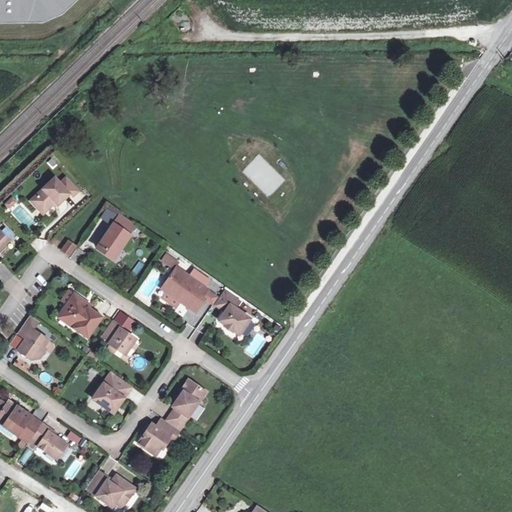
[(0,0),(0,23),(43,22),(61,17),(80,1),(81,0),(0,0)]
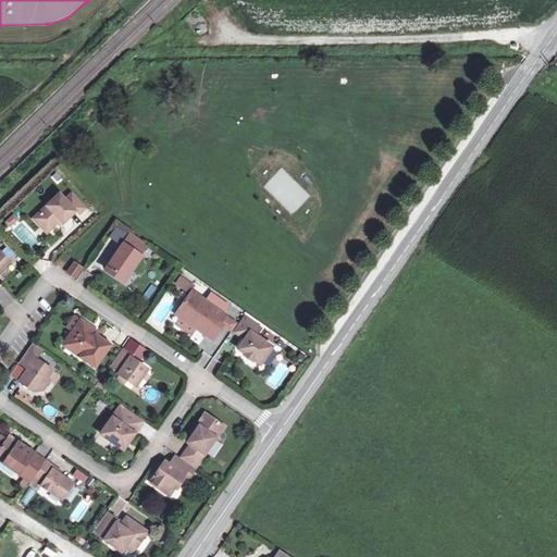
[(34,220),(41,227),(45,224),(50,231),(58,224),(61,222),(63,224),(76,212),(71,207),(76,201),(72,195),(65,201),(60,195),(34,220)]
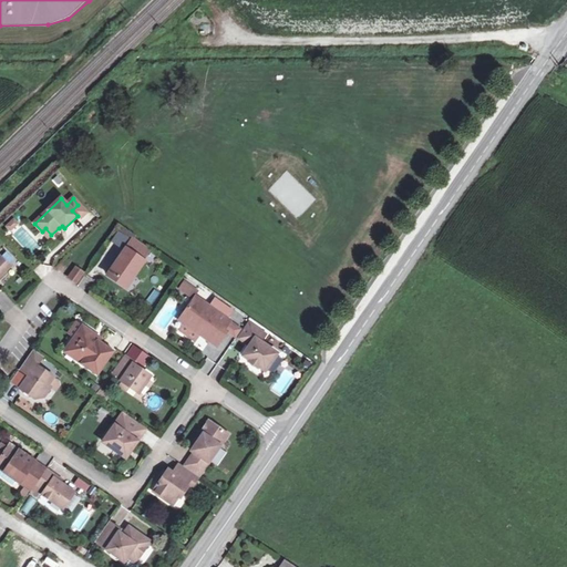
[(78,205),(72,210),(78,216),(81,219),(86,214),(78,205)]
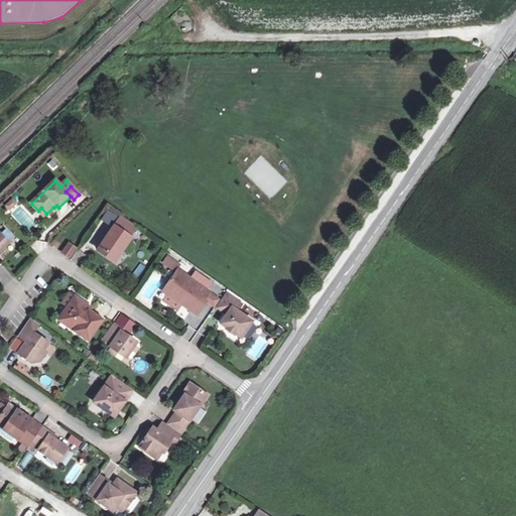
[(13,201),(7,207),(10,210),(16,204),(13,201)]
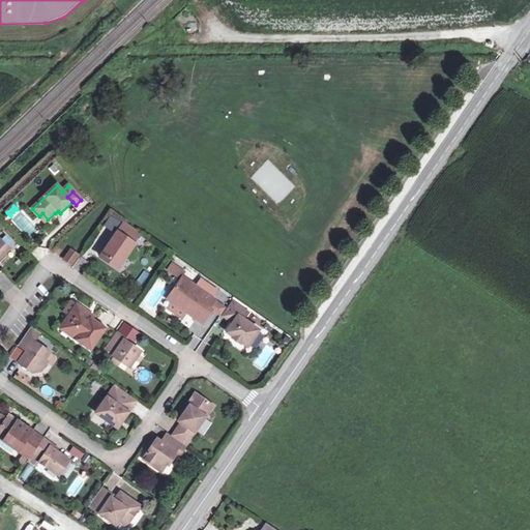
[(114,231),(121,216),(109,209),(100,225),(114,231)]
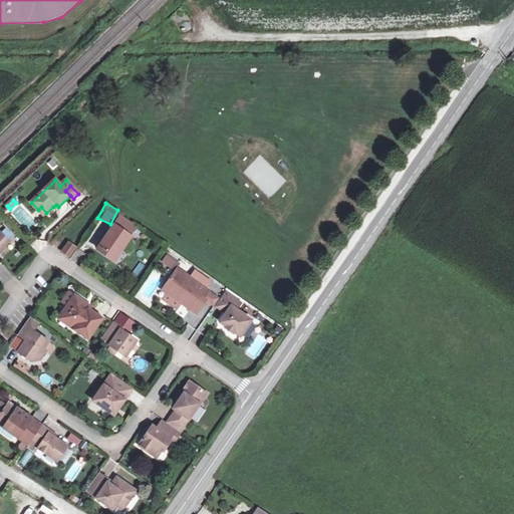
[(41,207),(38,210),(43,216),(46,213),(41,207)]
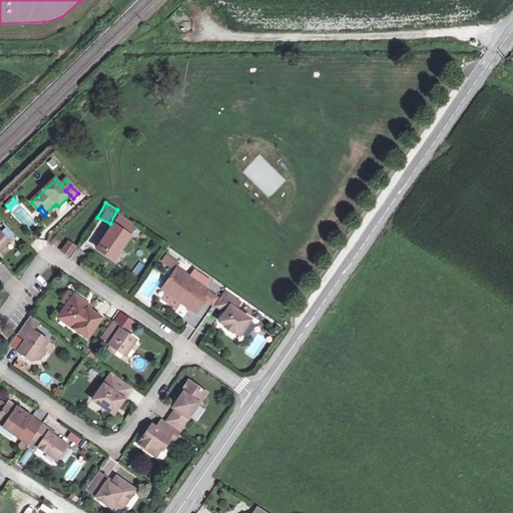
[(127,234),(133,226),(120,217),(98,250),(114,262),(131,237),(127,234)]
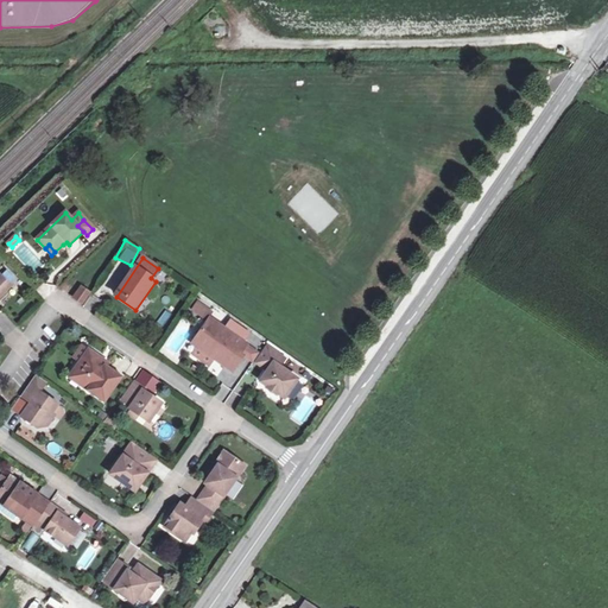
[(162,272),(158,268),(151,278),(156,282),(162,272)]
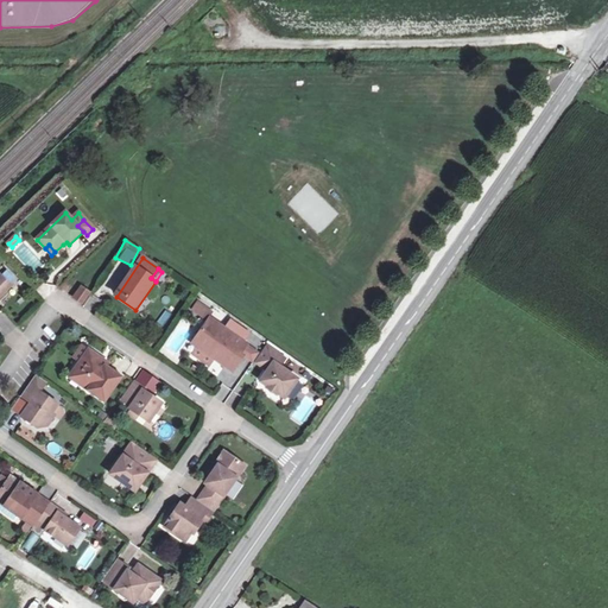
[(0,297),(12,286),(1,274),(0,276),(0,297)]
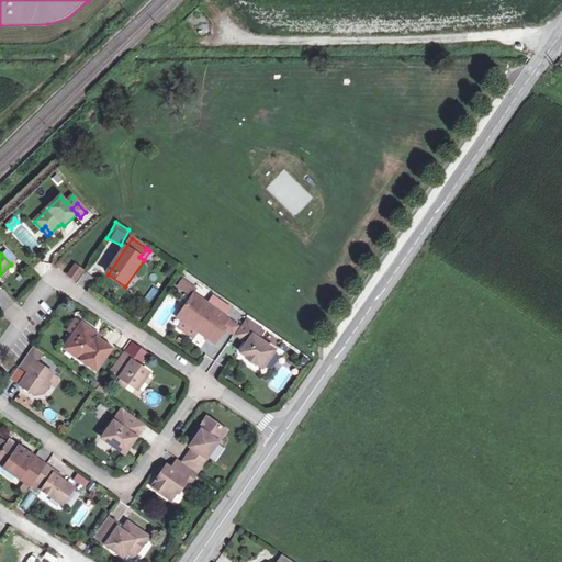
[(76,267),(69,277),(76,282),(83,271),(76,267)]
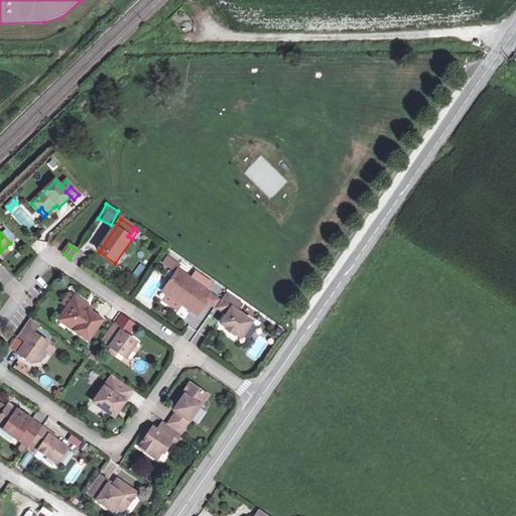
[(205,301),(211,293),(179,270),(164,291),(170,296),(181,304),(198,315),(208,302),(205,301)]
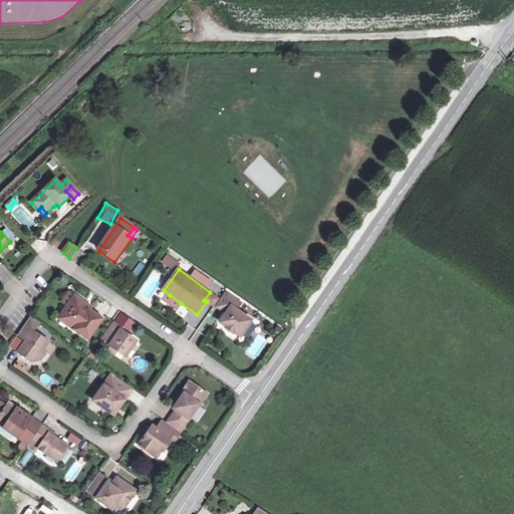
[(204,300),(207,301),(215,307),(220,299),(210,292),(204,300)]
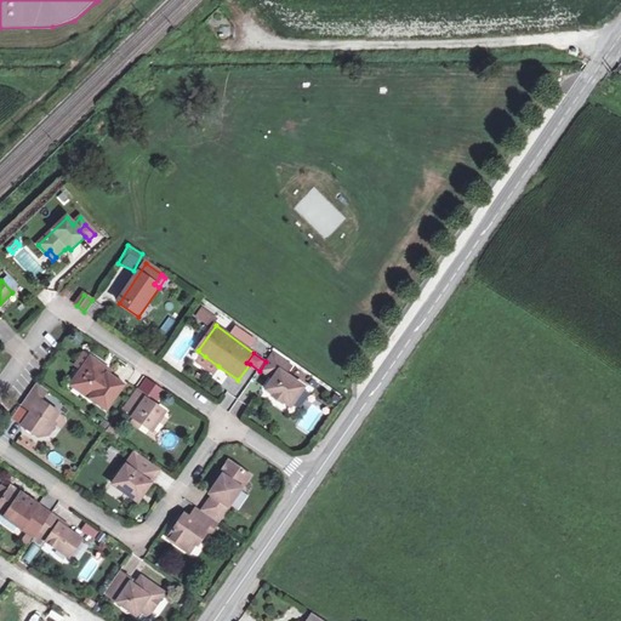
[(292,368),(274,355),(263,371),(274,380),(267,391),(274,396),(273,398),(283,404),(284,403),(291,408),(305,388),(286,376),(292,368)]
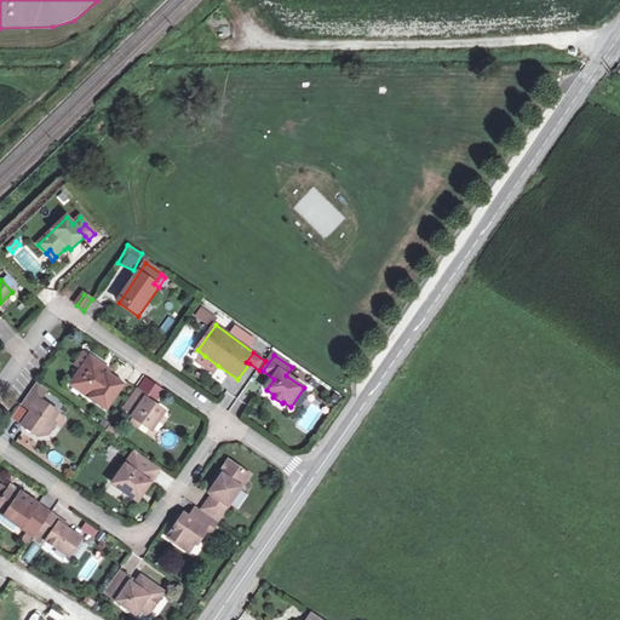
[(205,356),(200,362),(213,372),(218,366),(205,356)]
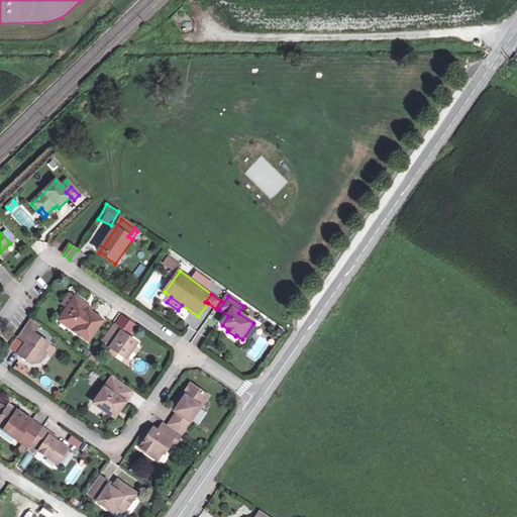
[(87,306),(78,300),(73,307),(71,305),(60,321),(89,341),(102,321),(90,313),(85,309),(87,306)]
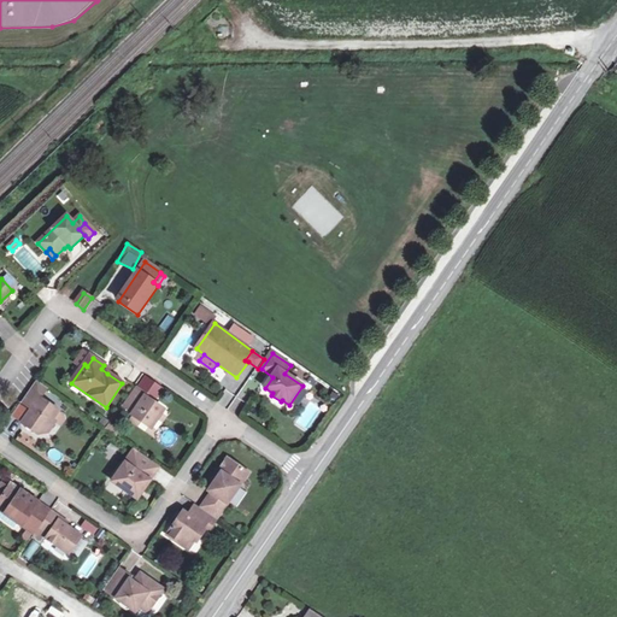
[(29,424),(28,428),(37,435),(47,433),(54,423),(51,421),(58,411),(40,399),(47,388),(36,381),(21,403),(31,410),(23,421),(29,424)]
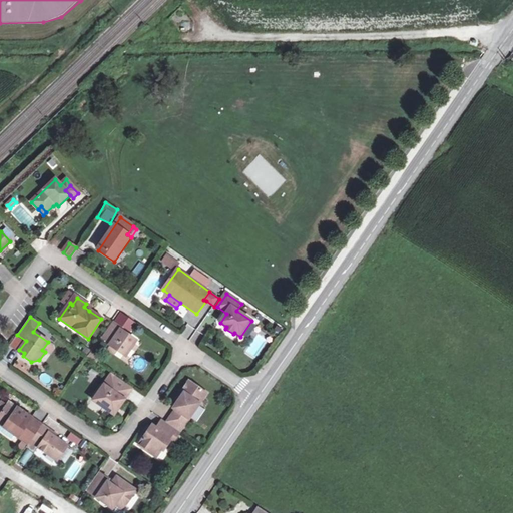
[(115,324),(104,340),(112,345),(111,346),(112,347),(118,351),(126,357),(137,342),(122,331),(123,330),(115,324)]
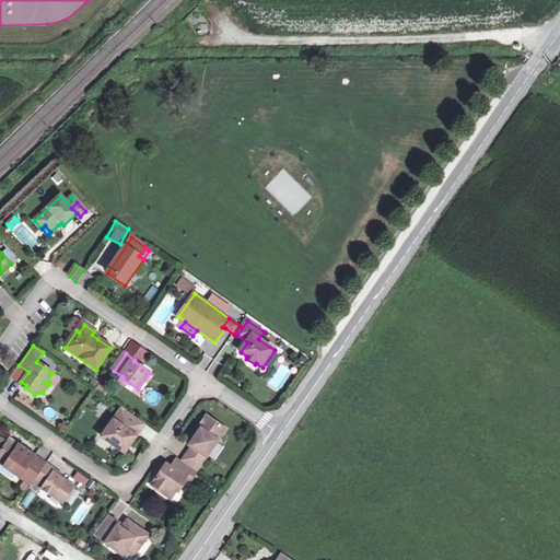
[(282,364),(267,384),(278,393),(293,373),(282,364)]
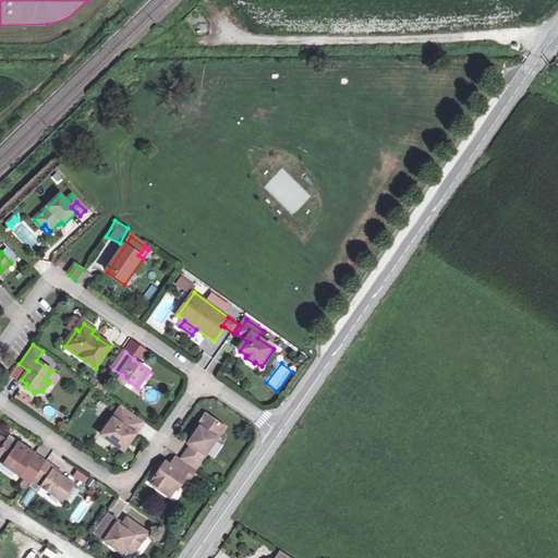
[(101,385),(98,389),(107,395),(109,390),(101,385)]
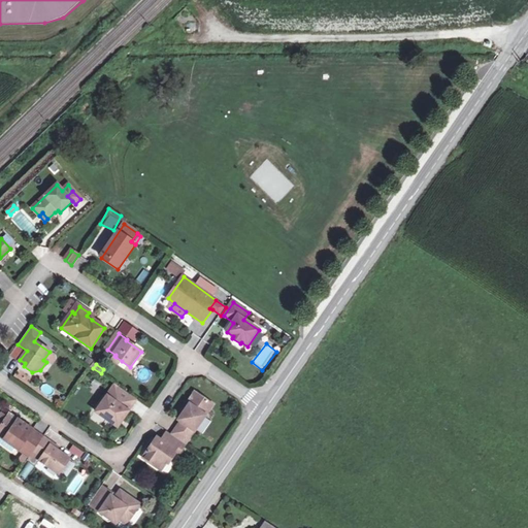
[(128,409),(136,397),(117,384),(97,411),(119,427),(130,410),(128,409)]
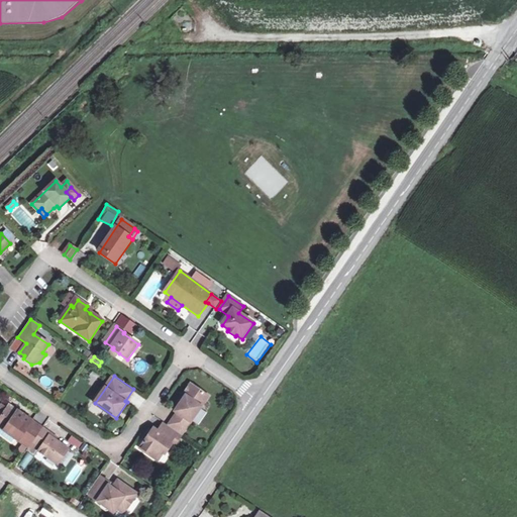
[(170,426),(183,435),(210,397),(192,385),(185,395),(187,396),(176,411),(179,413),(170,426)]
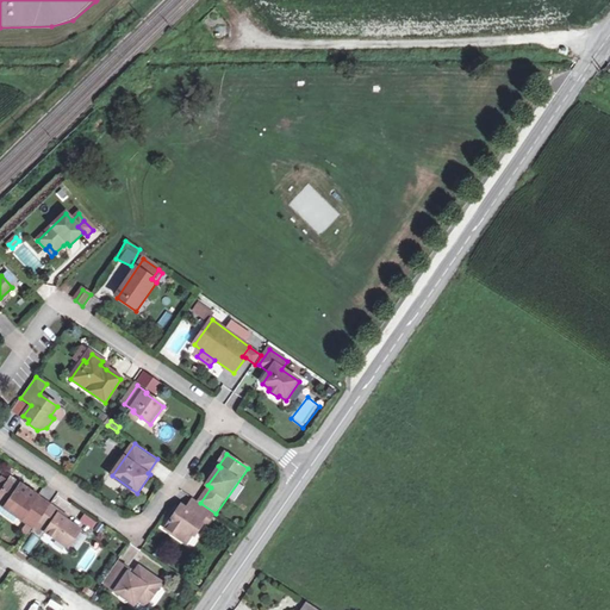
[(160,461),(157,459),(148,473),(150,474),(160,461)]
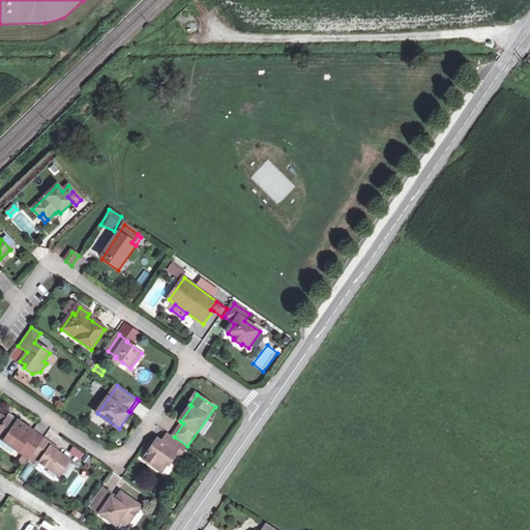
[(33,452),(41,441),(32,434),(34,431),(9,414),(6,418),(0,428),(0,437),(30,458),(33,452)]
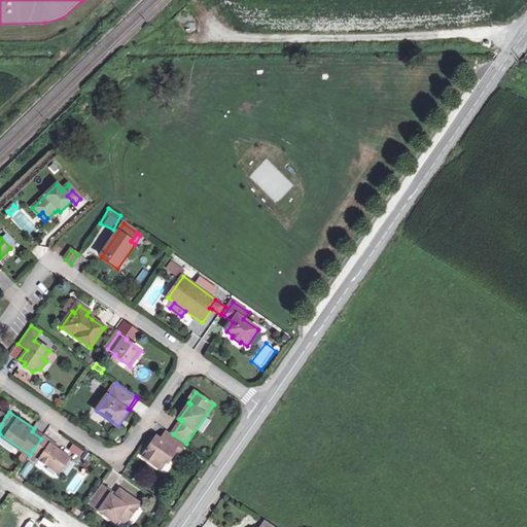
[(43,435),(34,428),(32,431),(41,438),(43,435)]
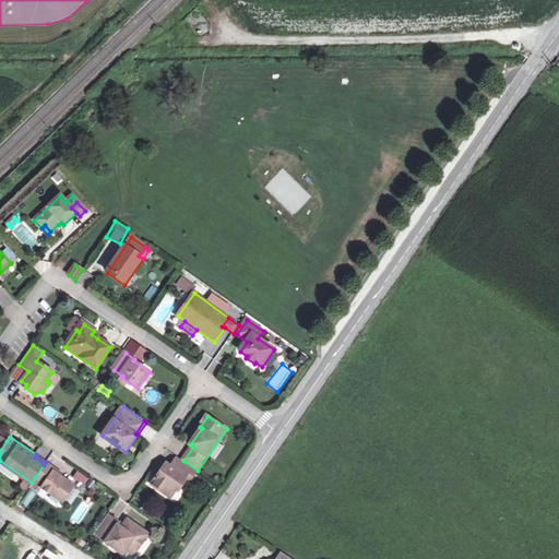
[(191,480),(198,471),(183,461),(179,458),(173,466),(167,463),(153,485),(169,496),(174,490),(176,491),(187,477),(191,480)]
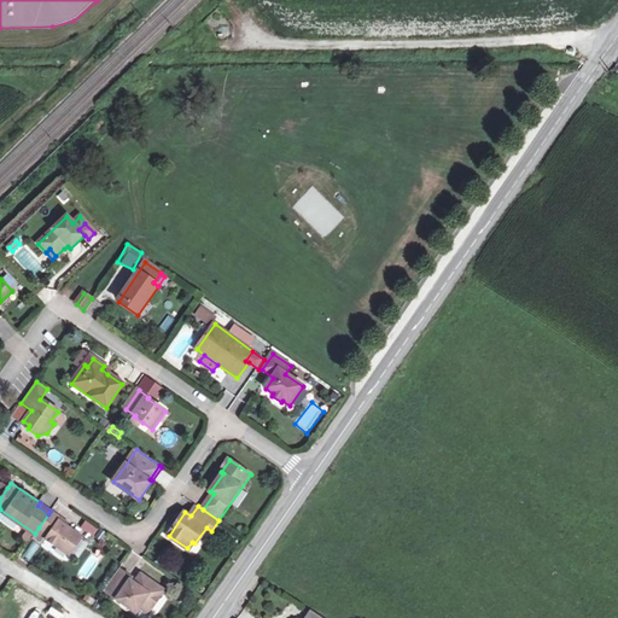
[(69,553),(81,535),(59,520),(62,518),(53,512),(41,530),(48,535),(47,538),(69,553)]
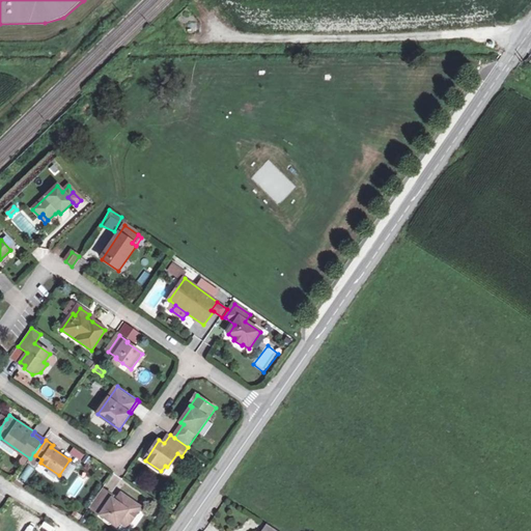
[(33,453),(30,458),(38,465),(40,463),(42,459),(35,455),(33,453)]
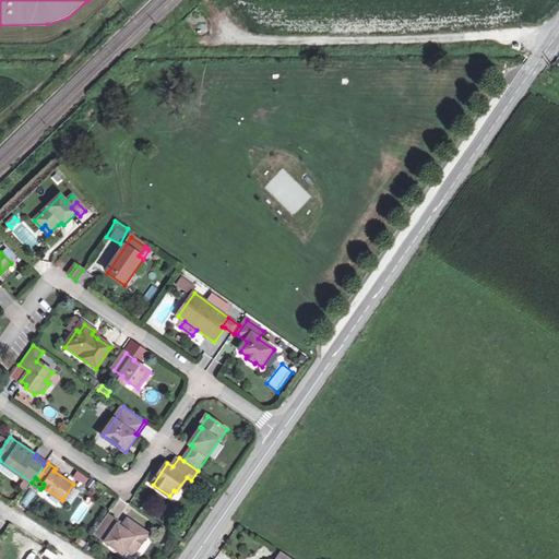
[(69,522),(78,527),(91,507),(82,501),(69,522)]
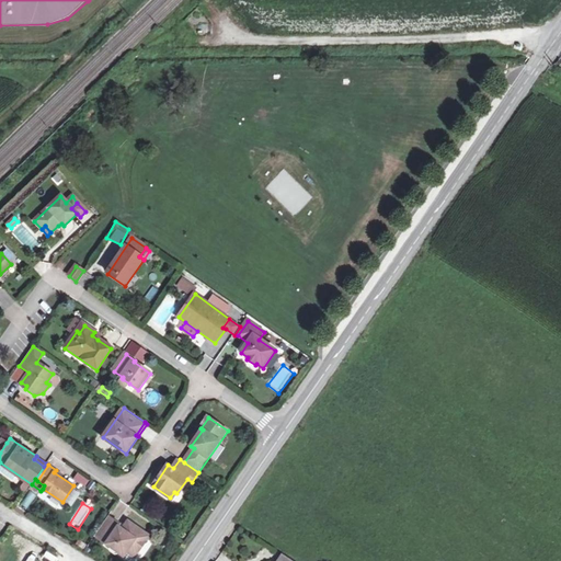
[(119,526),(121,524),(110,516),(96,535),(107,542),(106,544),(124,556),(127,550),(136,556),(150,535),(128,521),(124,527),(122,527),(119,526)]
